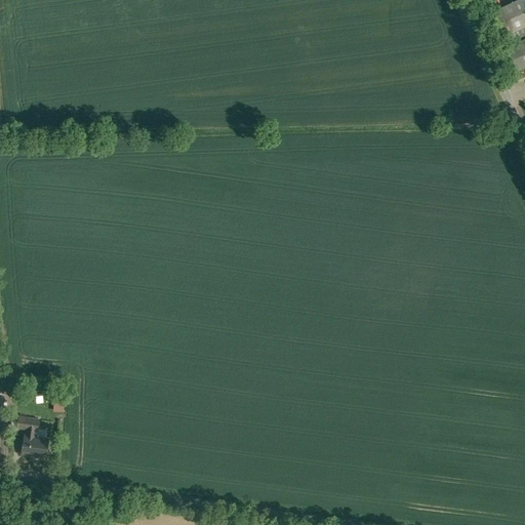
[(524,0),(518,0),(494,11),(506,35),(524,26),(524,0)]
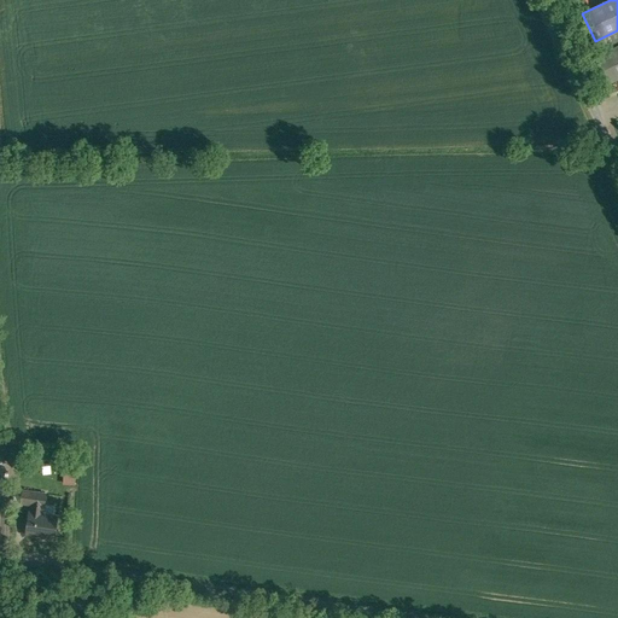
[(617,46),(596,56),(610,83),(617,79),(617,46)]
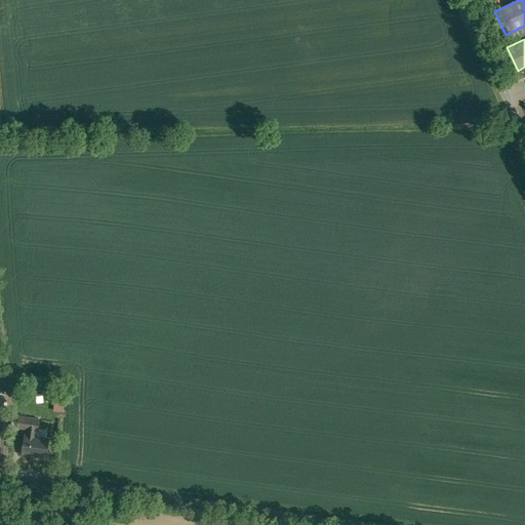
[(21,390),(13,395),(18,401),(25,396),(21,390)]
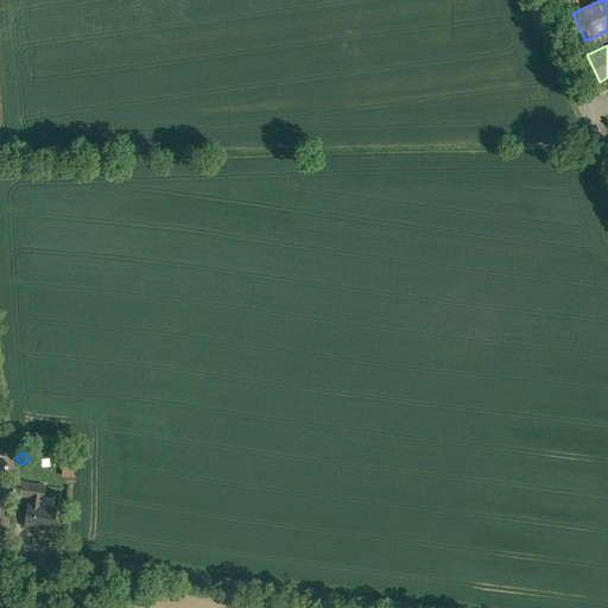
[(62,476),(74,476),(74,456),(62,456),(62,476)]
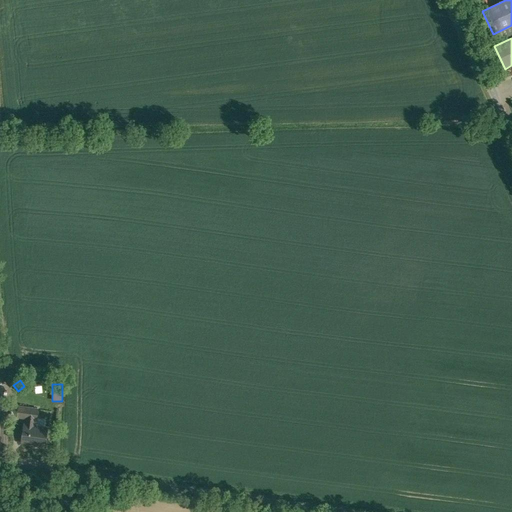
[(24,424),(22,442),(46,446),(48,428),(35,426),(36,419),(26,417),(25,425),(24,424)]
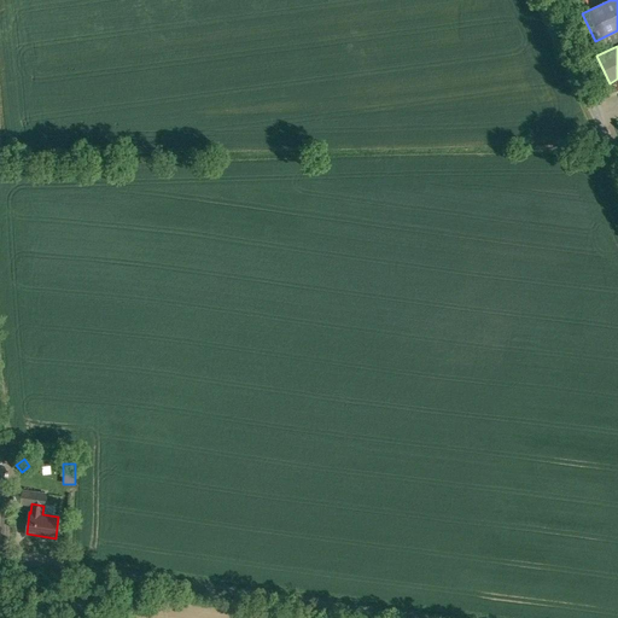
All buildings are outlined.
